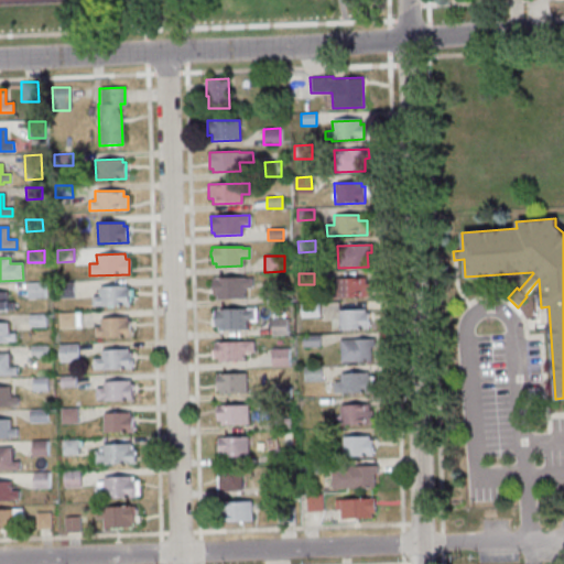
[(212,279),(213,295),(216,295),(216,300),(245,299),(245,289),(252,289),(251,279),(245,279),(243,278),(212,279)]
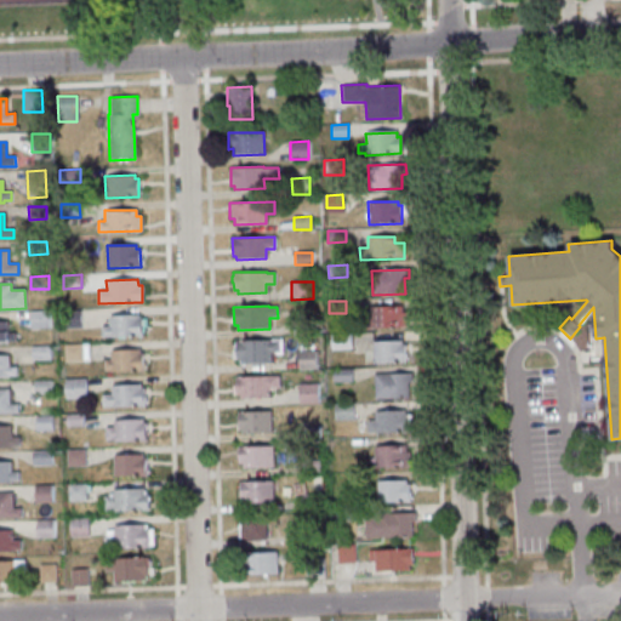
[(369,317),(362,318),(362,330),(406,328),(405,312),(402,312),(402,306),(369,307),(369,317)]
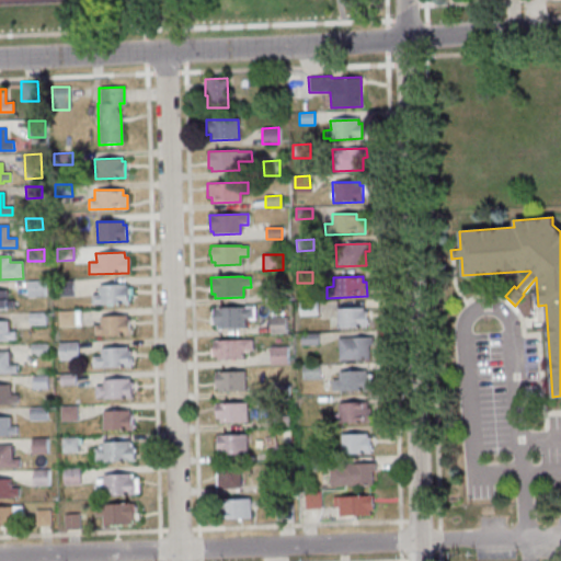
[(26,281),(27,297),(45,296),(44,281),(26,281)]
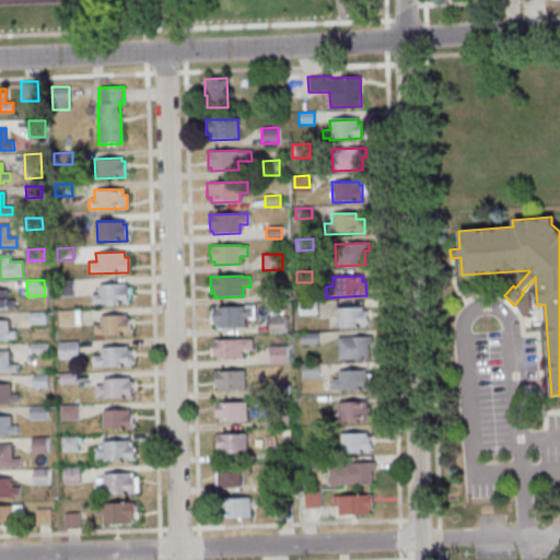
[(72,280),(72,295),(57,295),(56,280),(72,280)]
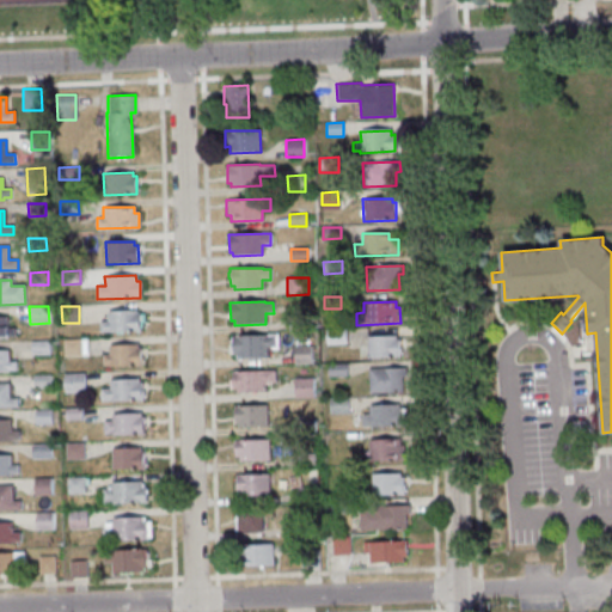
[(108,322),(106,311),(136,310),(136,313),(140,313),(140,331),(99,332),(99,322),(108,322)]
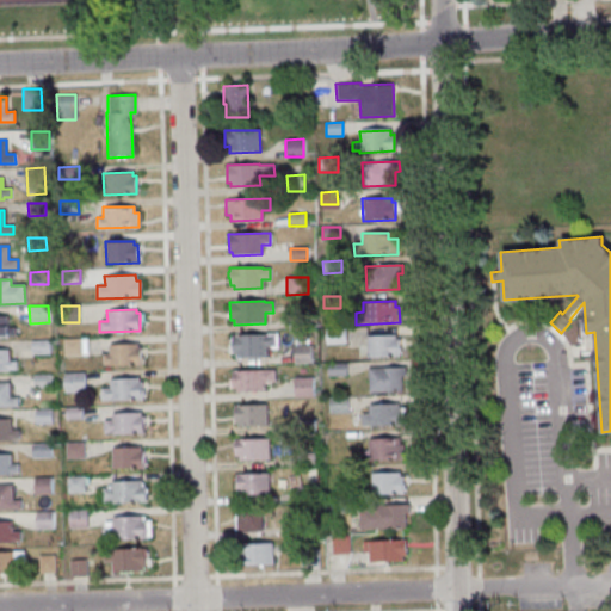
[(289,315),(290,329),(310,328),(309,314),(289,315)]
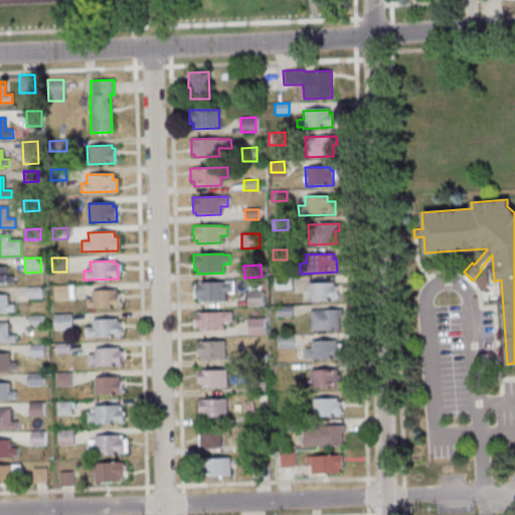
[(0,267),(5,267),(5,278),(12,277),(12,283),(5,283),(5,284),(0,284),(0,267)]
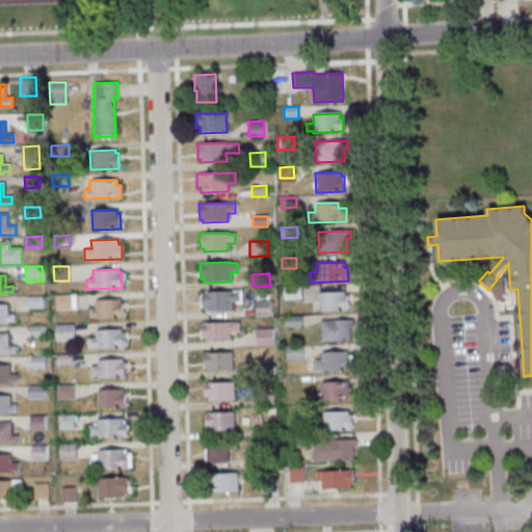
[(283,287),(283,300),(300,299),(300,287),(283,287)]
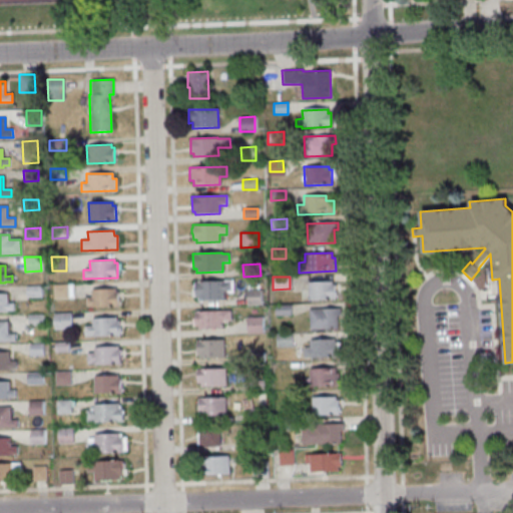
[(194,282),(195,298),(198,298),(198,301),(223,300),(223,291),(230,291),(230,282),(223,282),(223,281),(194,282)]
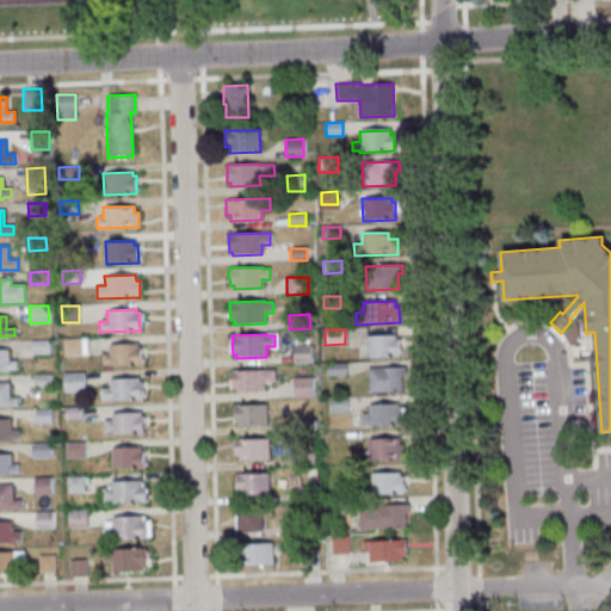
[(366,337),(366,358),(399,357),(399,355),(400,353),(400,349),(399,346),(399,339),(395,339),(395,335),(366,337)]
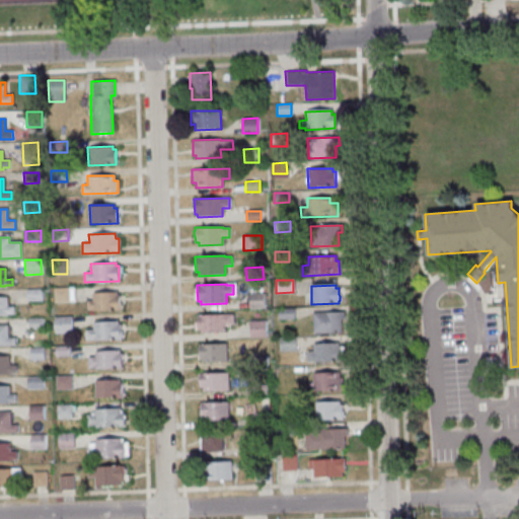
[(53,288),(54,302),(69,301),(68,287),(53,288)]
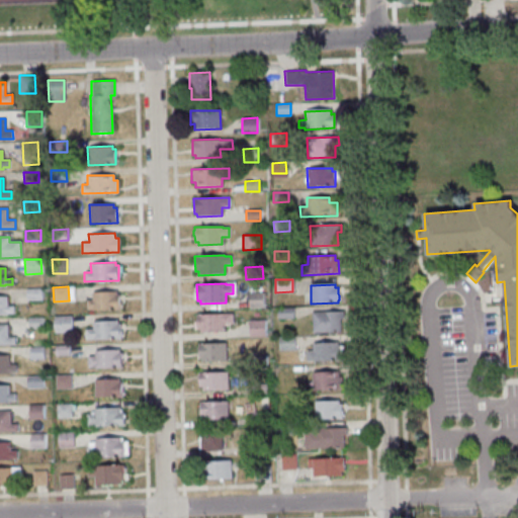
[(25,288),(26,300),(42,300),(42,288),(25,288)]
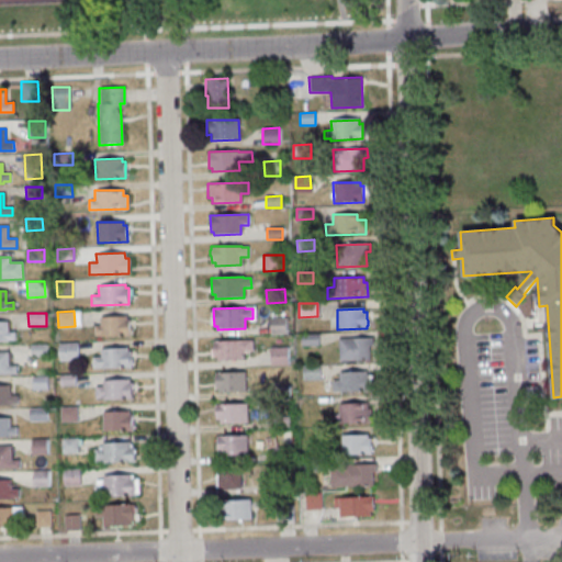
[(100,326),(100,317),(126,316),(126,319),(130,319),(130,336),(100,337),(100,336),(94,336),(93,326),(100,326)]
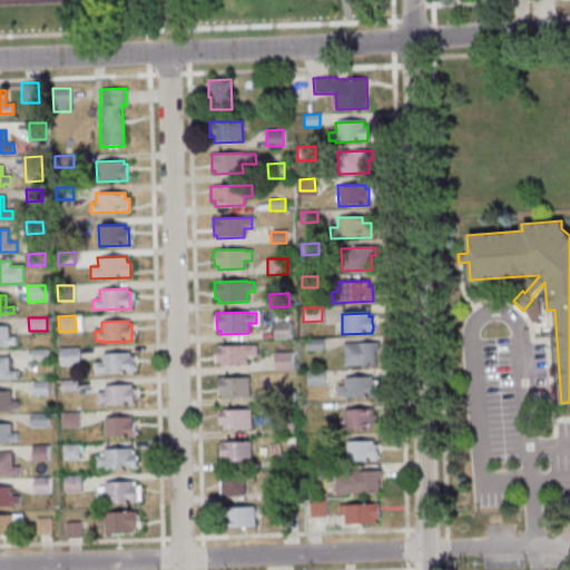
[(273,323),(274,340),(290,338),(288,322),(273,323)]
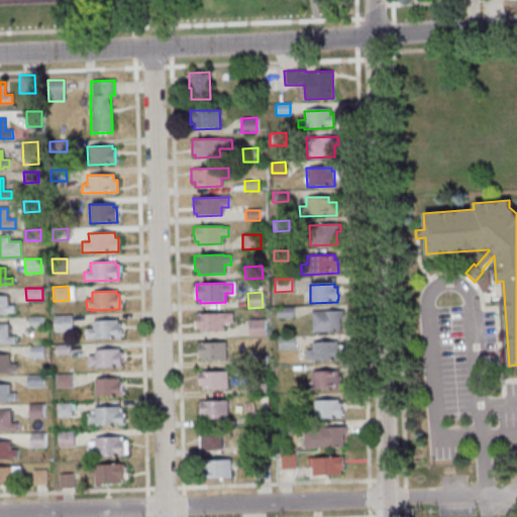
[(0,295),(7,295),(8,305),(14,304),(14,313),(7,313),(7,314),(0,314),(0,295)]
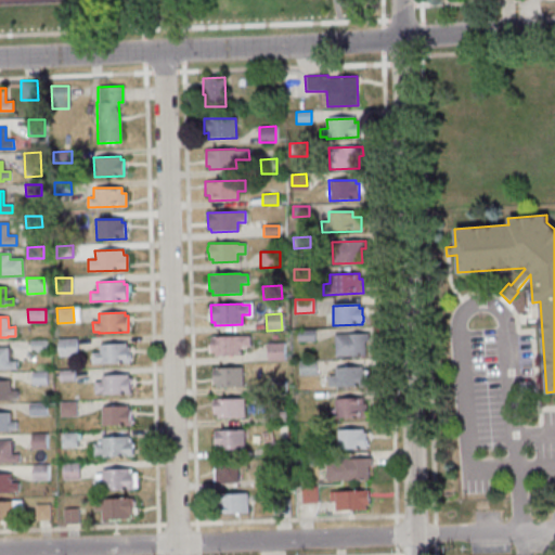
[(297,331),(297,343),(313,341),(313,330),(297,331)]
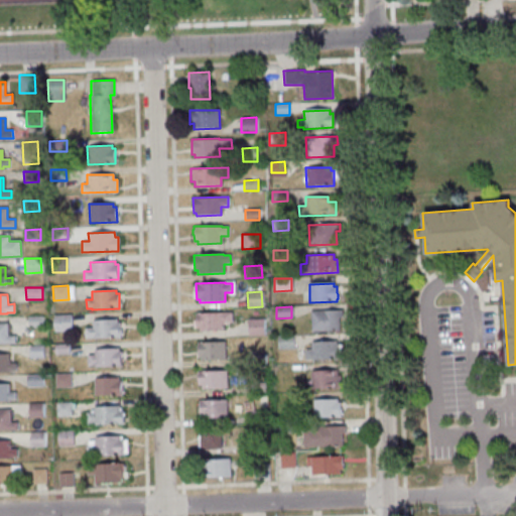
[(310,311),(311,332),(339,330),(339,318),(342,318),(342,310),(310,311)]
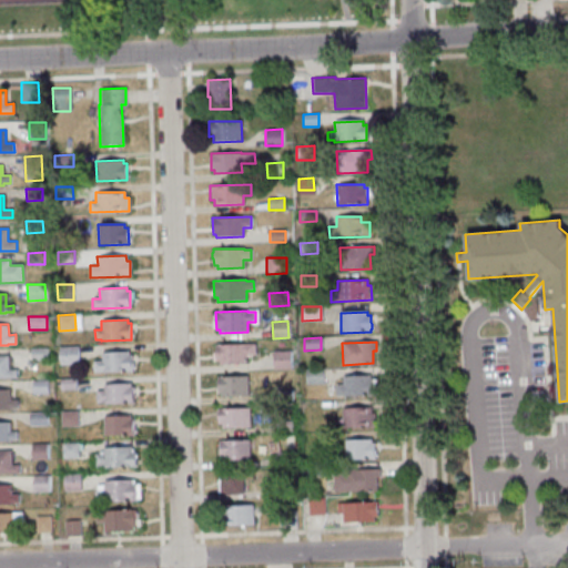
[(215,345),(255,344),(255,355),(245,355),(246,364),(219,365),(219,362),(215,362),(215,345)]
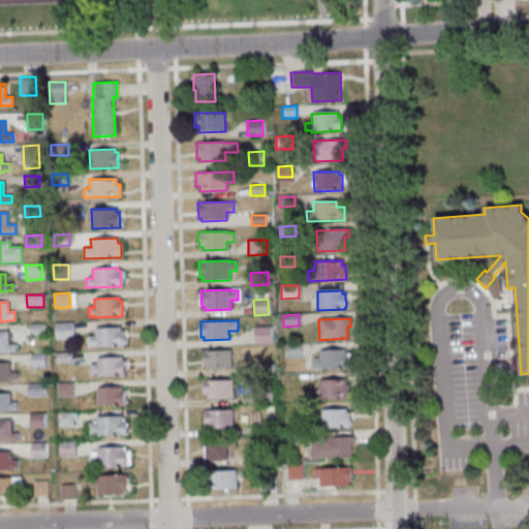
[(55,323),(56,340),(73,339),(72,322),(55,323)]
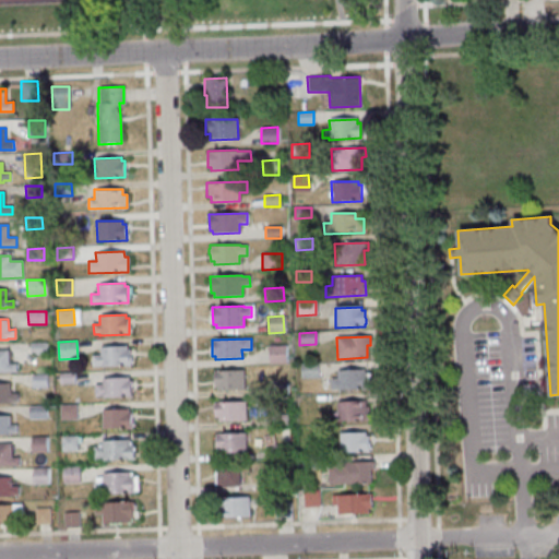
[(30,343),(31,355),(47,355),(46,343),(30,343)]
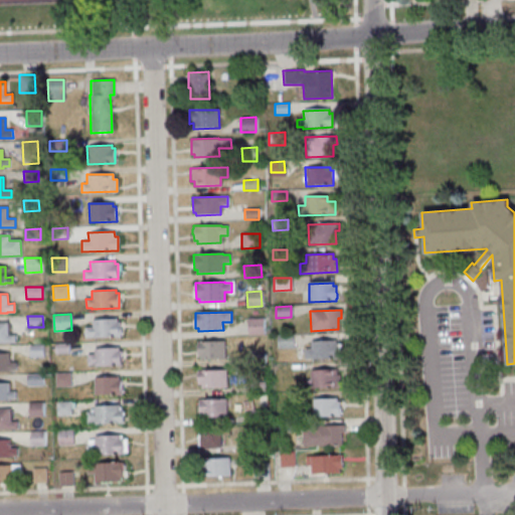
[(92,320),(117,319),(117,322),(119,322),(120,337),(84,338),(83,327),(92,327),(92,320)]
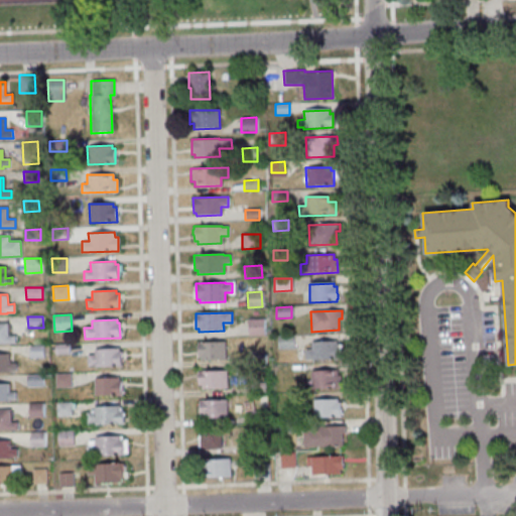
[(247,319),(248,337),(264,336),(263,319),(247,319)]
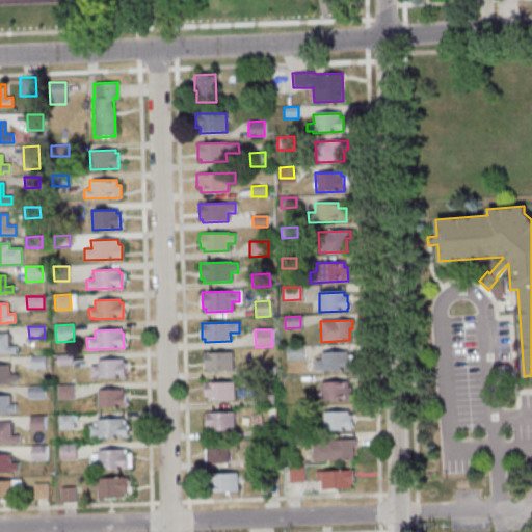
[(0,334),(7,334),(8,346),(16,346),(16,354),(0,354),(0,334)]
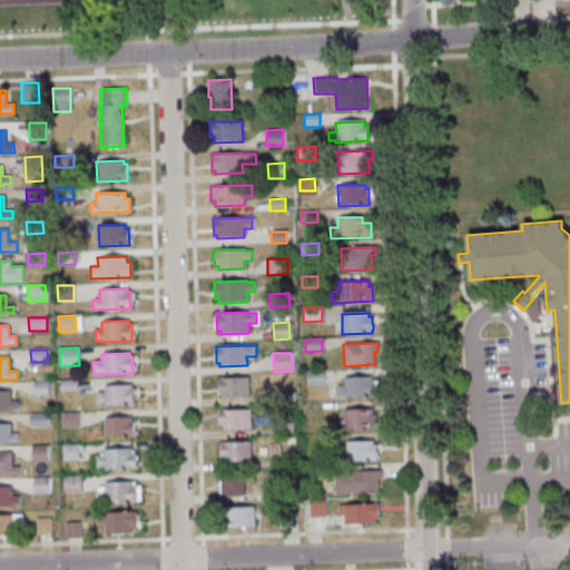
[(305,371),(306,386),(324,385),(323,371),(305,371)]
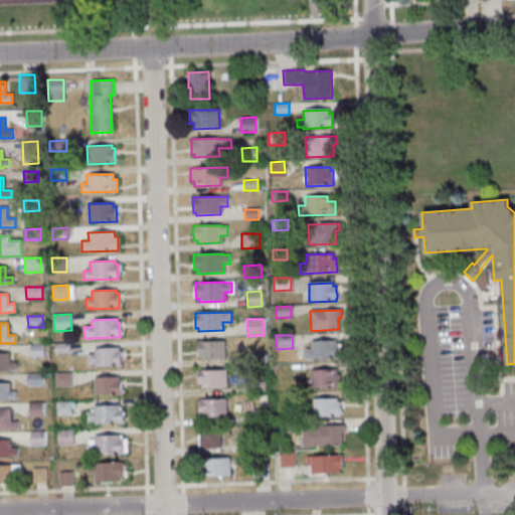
[(303,349),(311,349),(310,341),(335,340),(335,344),(338,343),(339,358),(304,360),(303,349)]
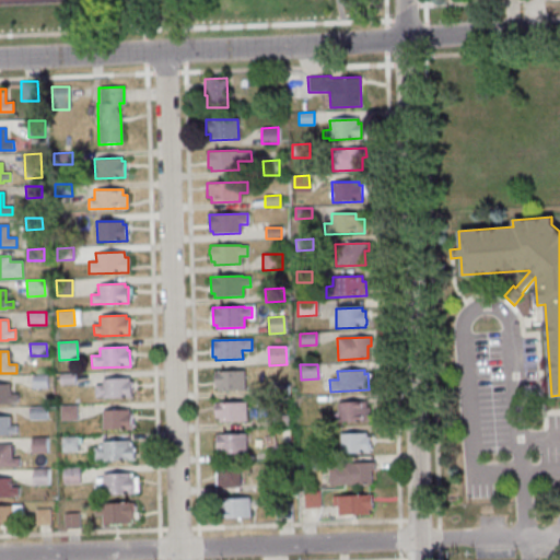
[(213,371),(213,374),(212,375),(212,378),(214,382),(214,387),(218,387),(218,391),(244,389),(244,371),(213,371)]
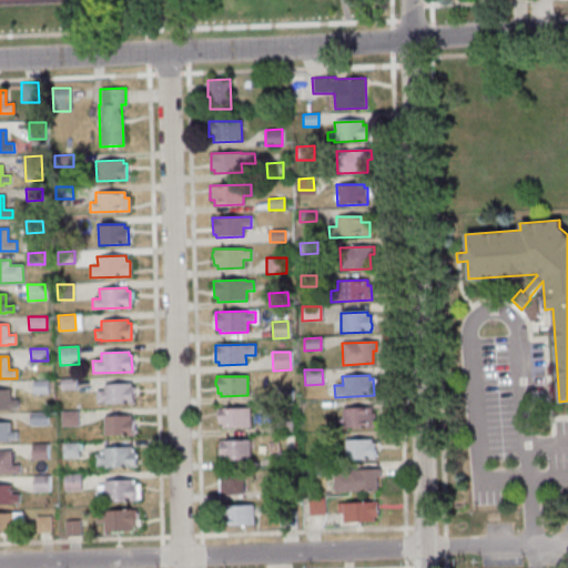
[(60,378),(60,391),(77,391),(75,377),(60,378)]
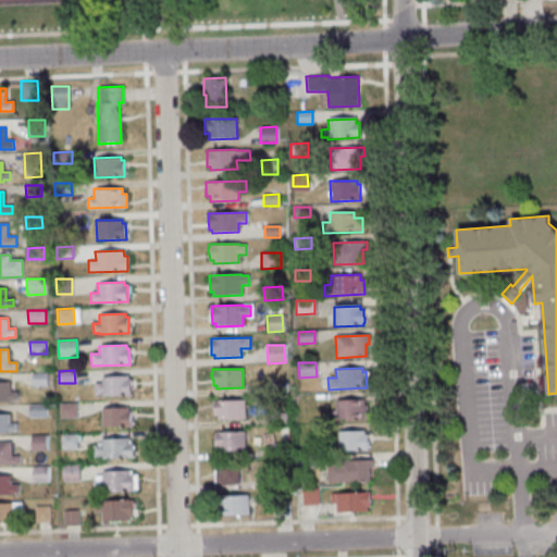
[(32,373),(32,386),(47,386),(47,373),(32,373)]
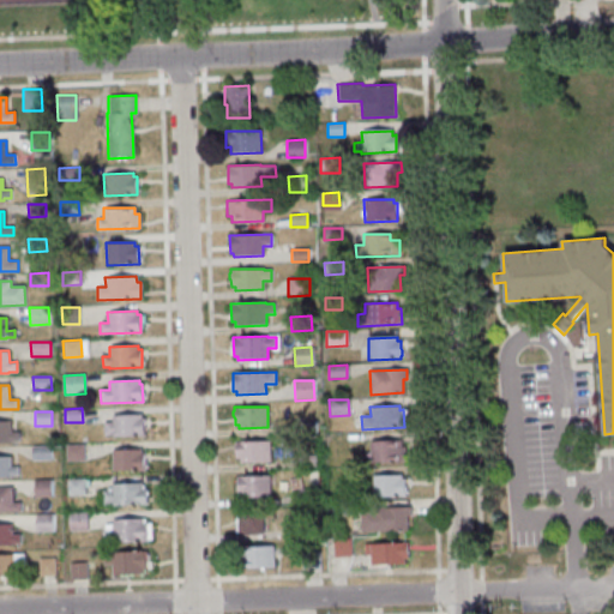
[(112,422),(103,422),(104,435),(112,435),(112,438),(145,437),(144,419),(140,419),(140,414),(112,415),(112,422)]
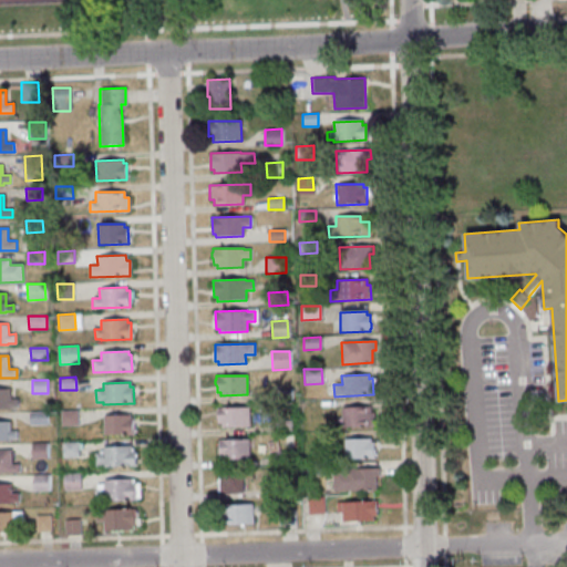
[(0,389),(9,389),(10,399),(17,399),(18,408),(10,408),(10,410),(0,410),(0,389)]
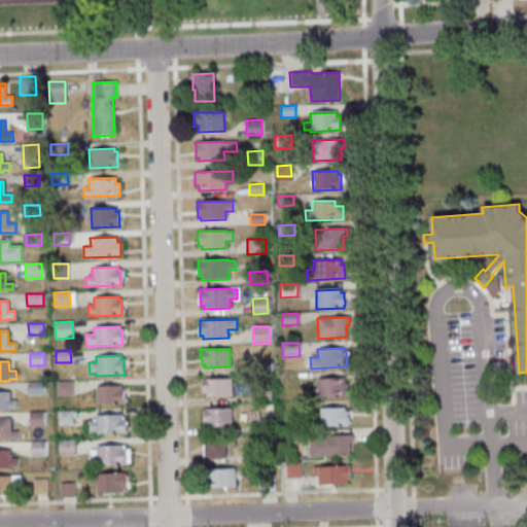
[(254,362),(254,373),(272,372),(272,361),(254,362)]
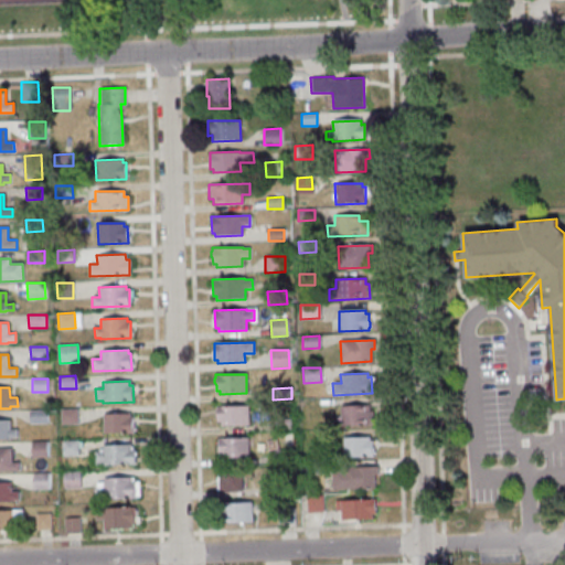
[(215,407),(248,406),(248,426),(220,426),(220,422),(216,422),(215,407)]
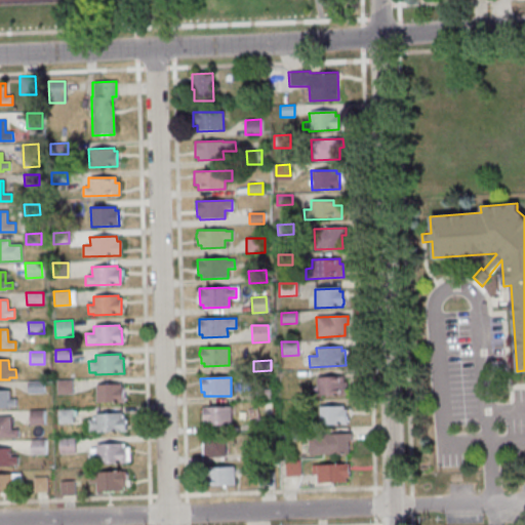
[(316,378),(316,388),(311,389),(312,393),(316,393),(316,396),(347,395),(347,382),(341,382),(341,377),(316,378)]
